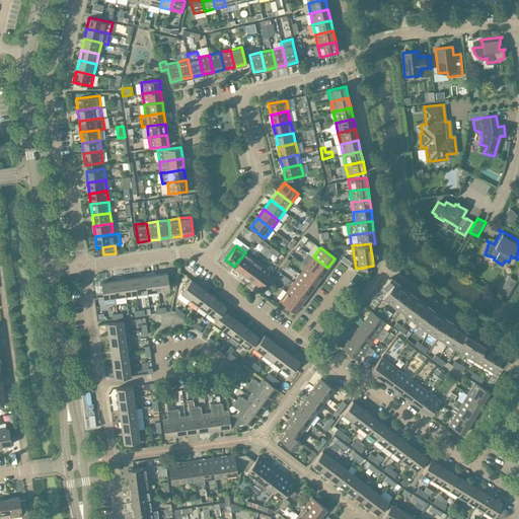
[(243,274),(254,260),(245,252),(234,267),(243,274)]
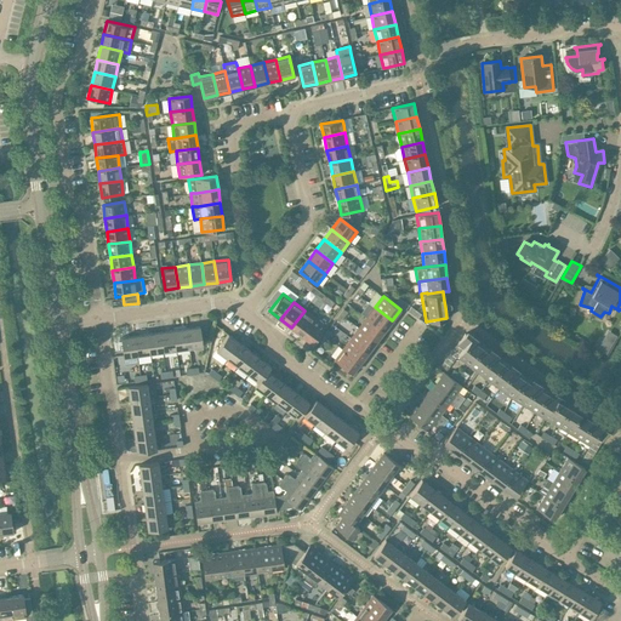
[(392,320),(375,307),(366,318),(383,331),(392,320)]
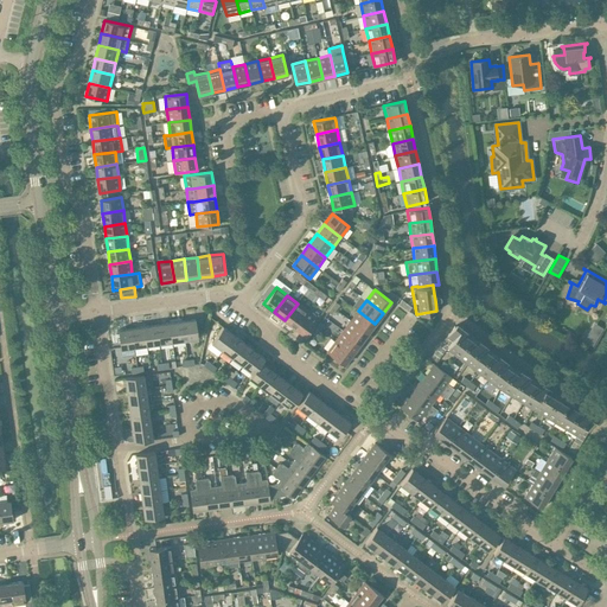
[(295,327),(307,311),(298,304),(285,320),(295,327)]
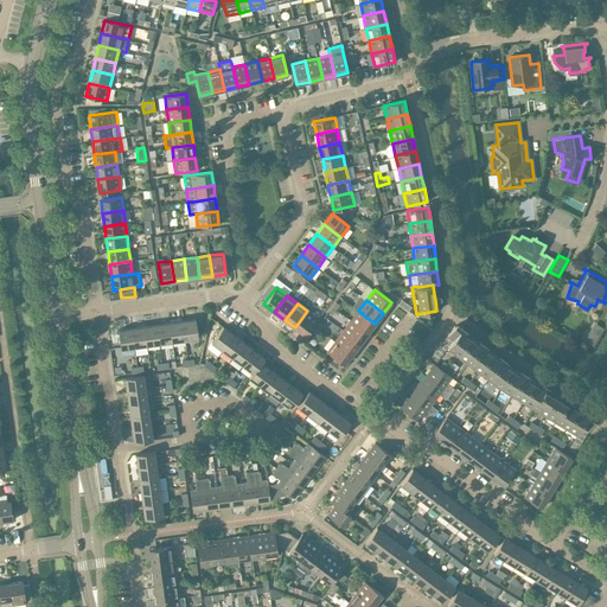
[(306,336),(318,319),(307,311),(295,327),(306,336)]
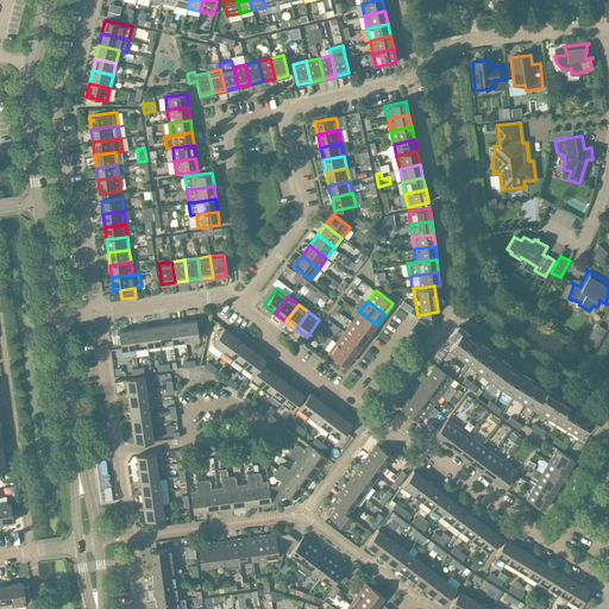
[(376,325),(359,312),(352,321),(369,334),(376,325)]
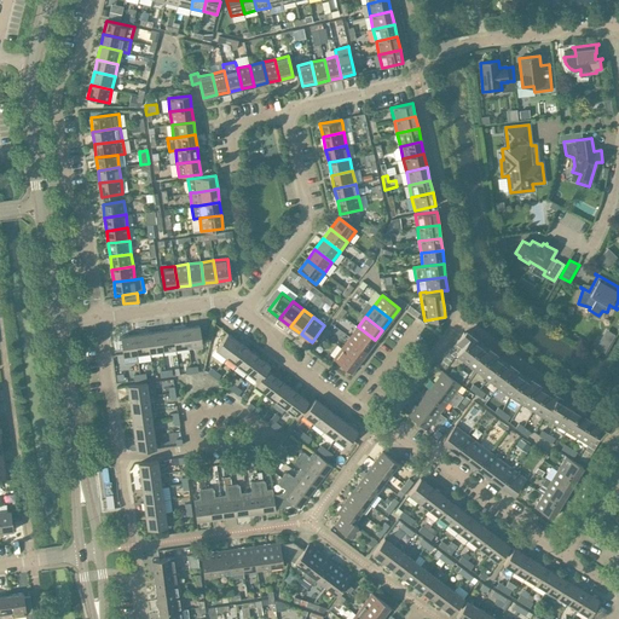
[(200,325),(187,328),(190,347),(202,345),(200,325)]
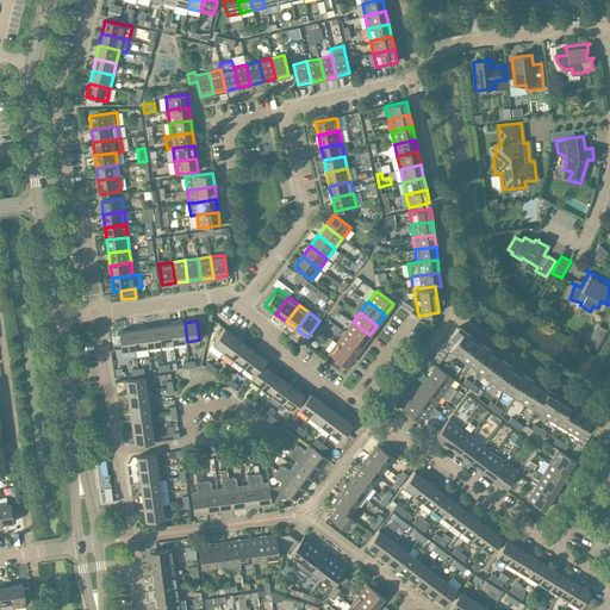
[(369,335),(353,322),(344,332),(361,346),(369,335)]
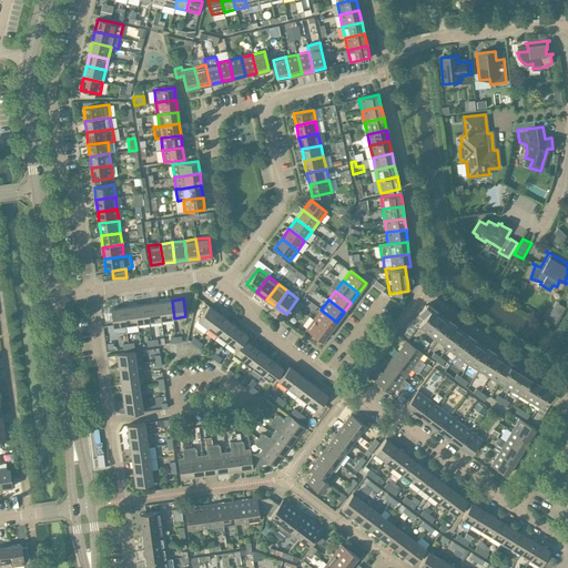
[(174,318),(172,301),(159,302),(162,320),(174,318)]
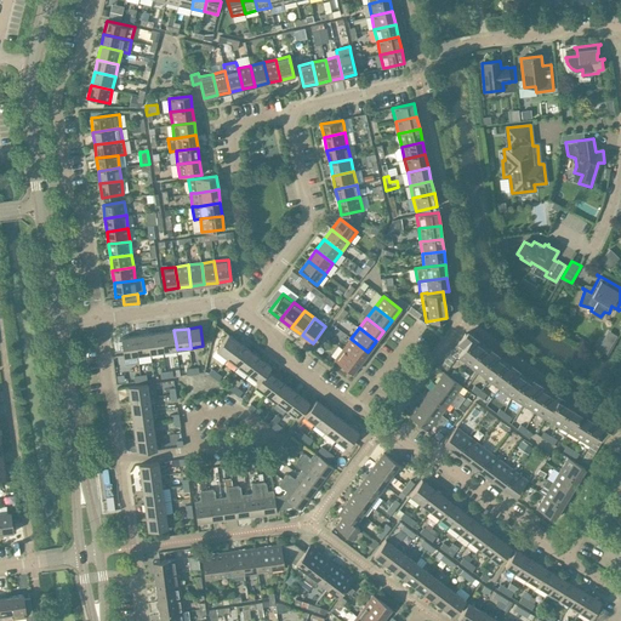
[(177,349),(174,330),(160,332),(164,352),(177,349)]
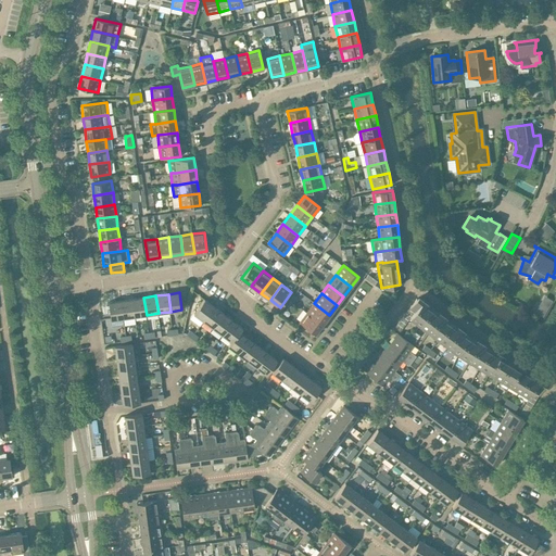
[(147,315),(143,298),(133,299),(135,316),(147,315)]
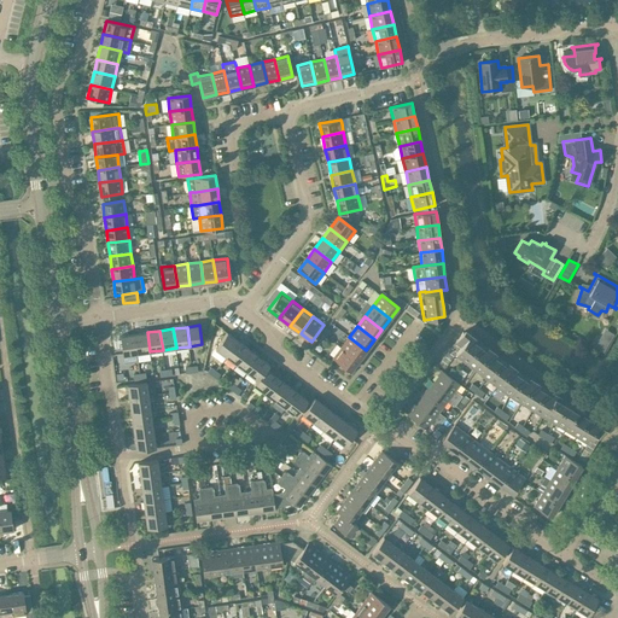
[(150,351),(147,332),(134,334),(136,354),(150,351)]
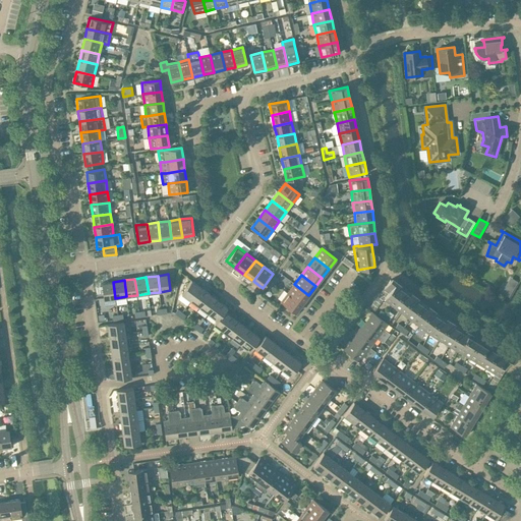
[(390,280),(385,286),(390,290),(388,293),(385,297),(393,304),(403,290),(390,280)]
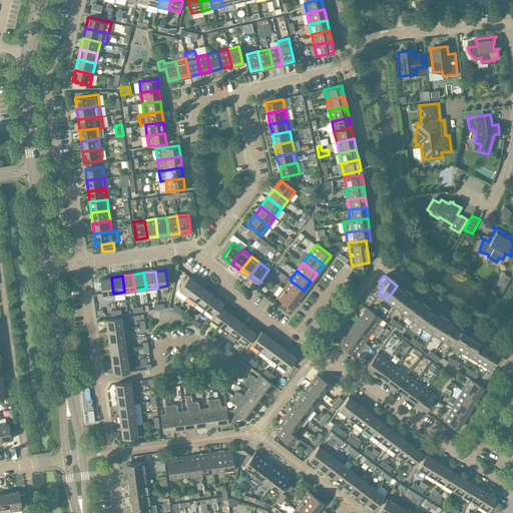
[(187,296),(196,283),(188,277),(178,290),(187,296)]
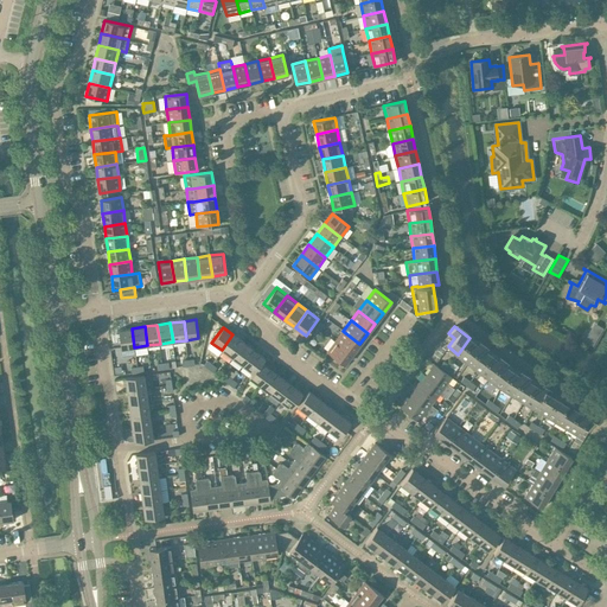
[(134,347),(132,328),(119,330),(121,349),(134,347)]
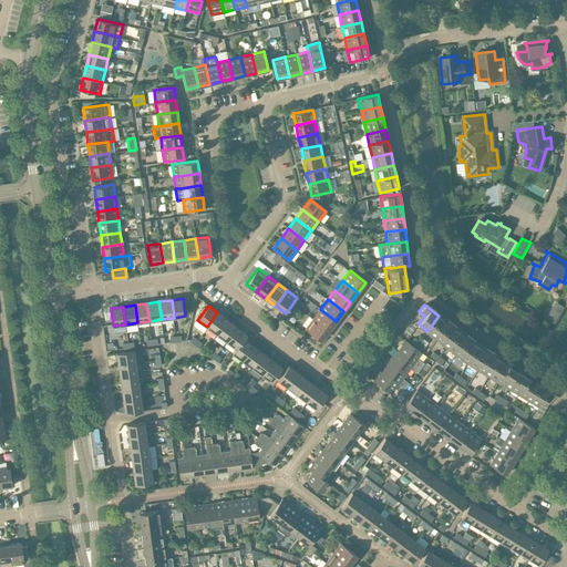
[(336,321),(320,309),(313,319),(329,330),(336,321)]
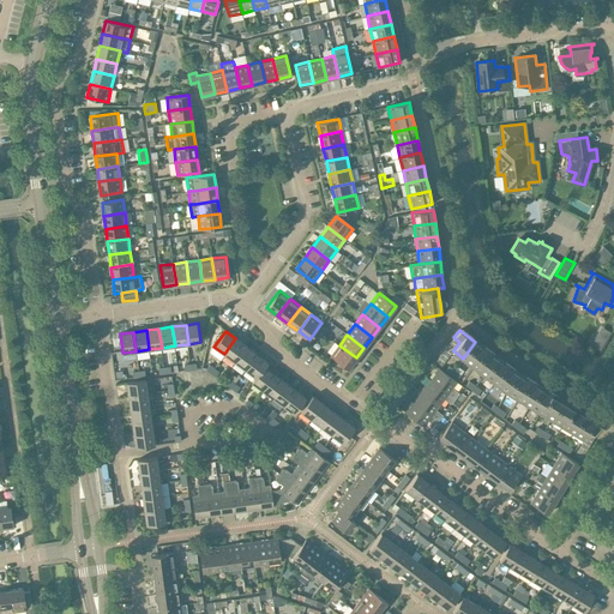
[(235,362),(247,347),(235,338),(224,354),(235,362)]
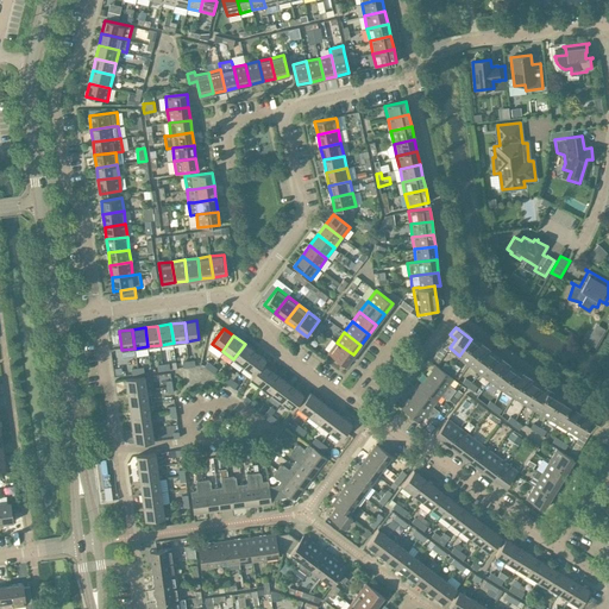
[(470,364),(483,347),(471,339),(459,356),(470,364)]
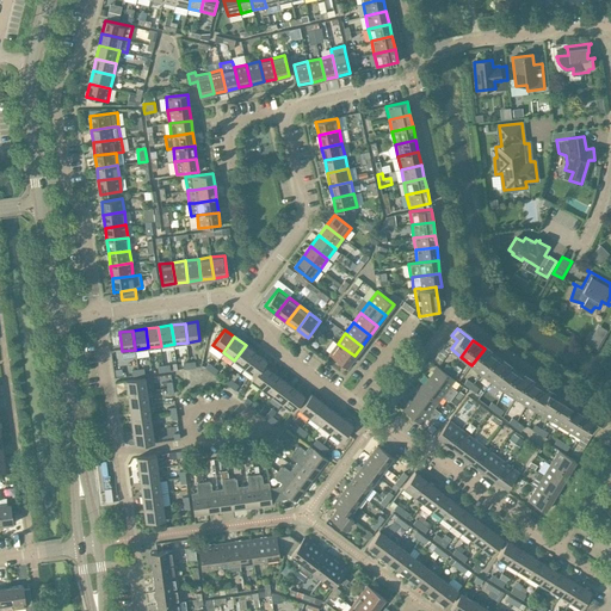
[(355,356),(338,344),(329,355),(346,366),(355,356)]
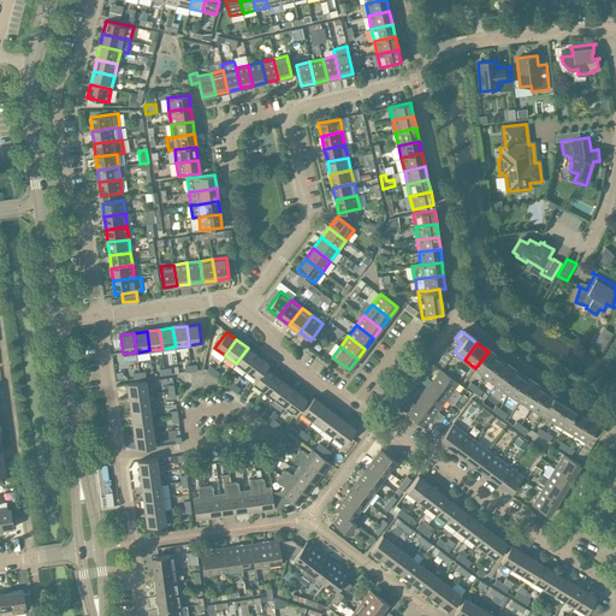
[(247,372),(259,356),(248,348),(236,363),(247,372)]
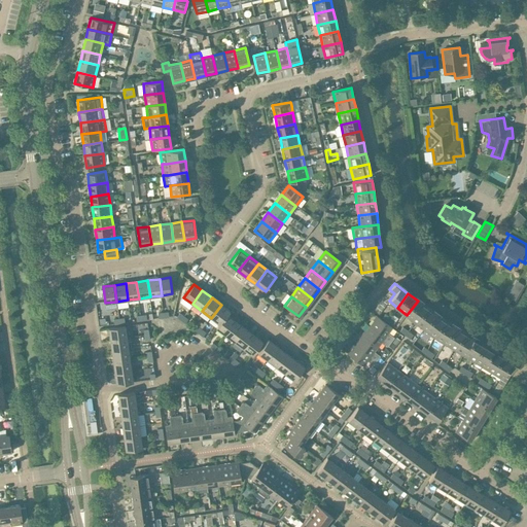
[(416,322),(427,308),(418,301),(407,315),(416,322)]
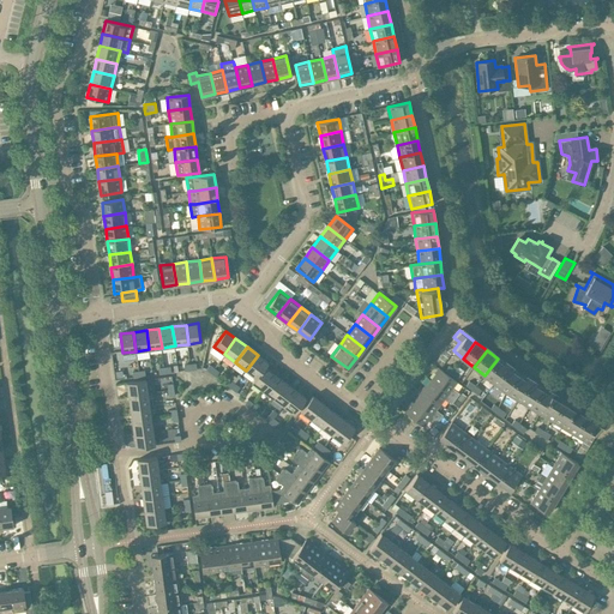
[(268,362),(258,355),(246,371),(256,378),(257,378),(265,367),(268,362)]
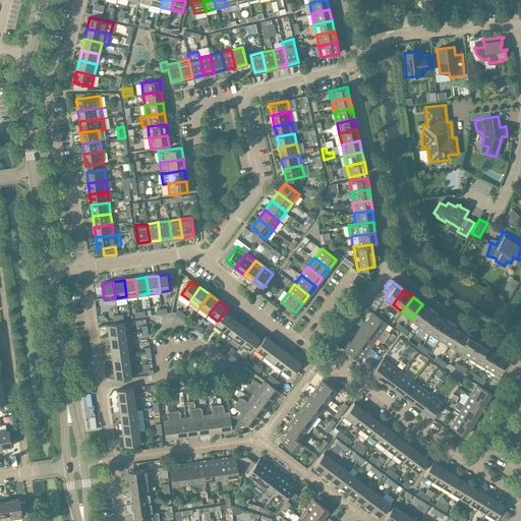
[(419,325),(430,310),(422,304),(411,319),(419,325)]
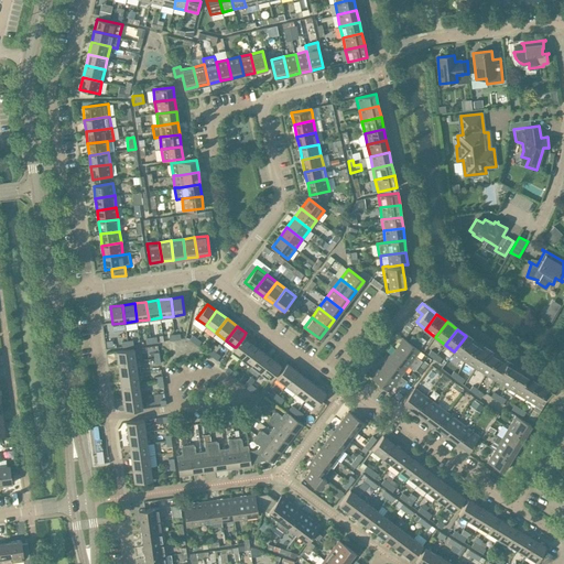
[(465,359),(476,343),(466,336),(454,351),(465,359)]
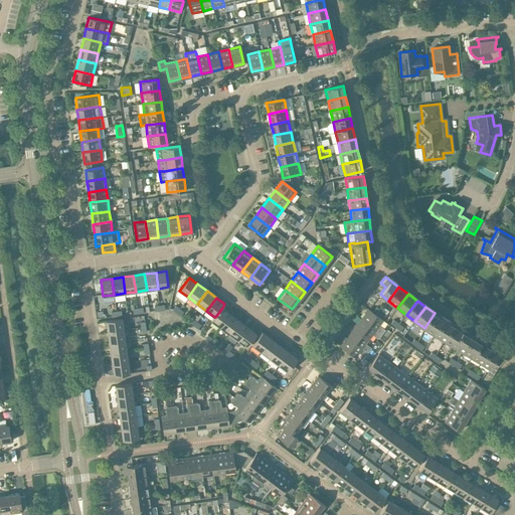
[(221,328),(231,315),(222,308),(215,317),(214,317),(211,320),(221,328)]
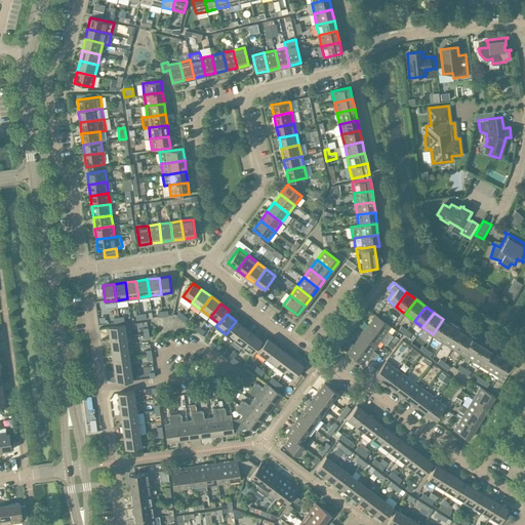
[(387,331),(391,326),(375,315),(368,324),(390,340),(393,336),(387,331)]
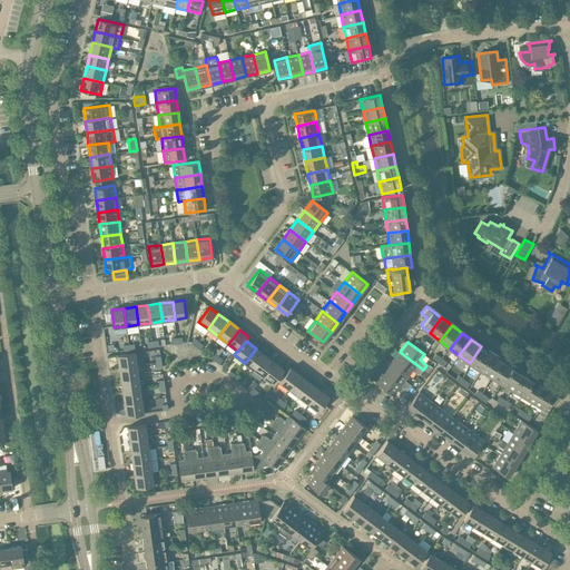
[(482,371),(492,354),(481,346),(470,363),(482,371)]
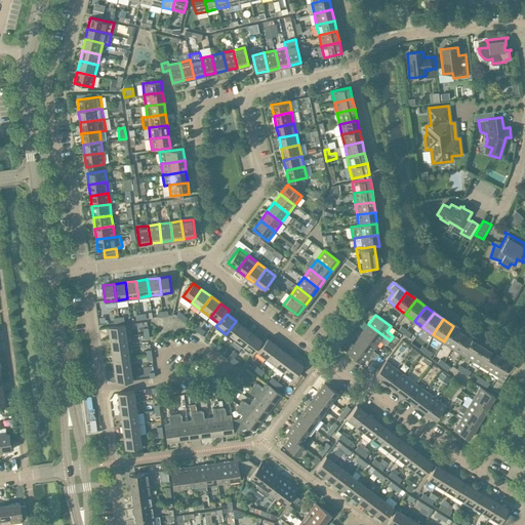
[(234,340),(244,327),(236,321),(226,334),(234,340)]
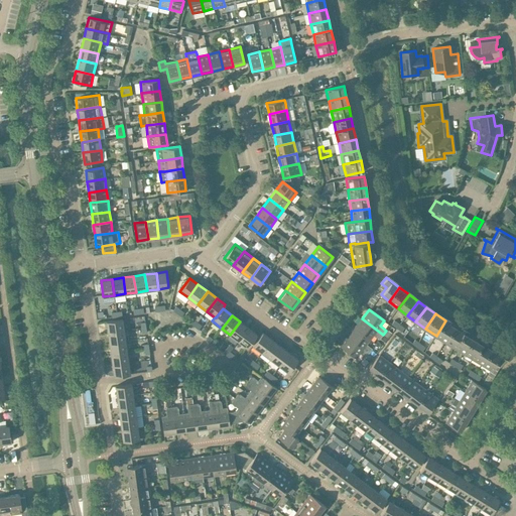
[(122,318),(106,321),(108,333),(124,330),(122,318)]
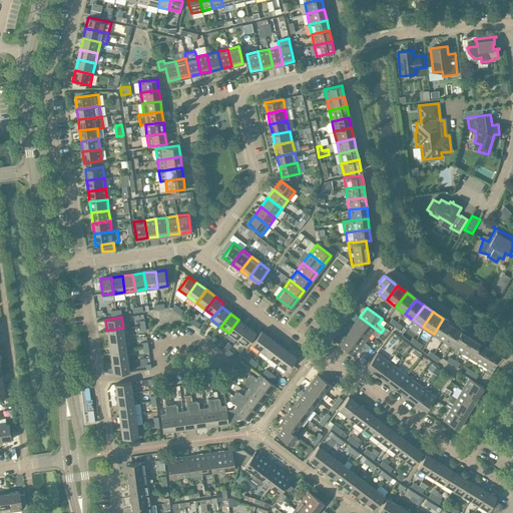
[(381,333),(360,317),(353,326),(368,338),(372,333),(377,337),(381,333)]
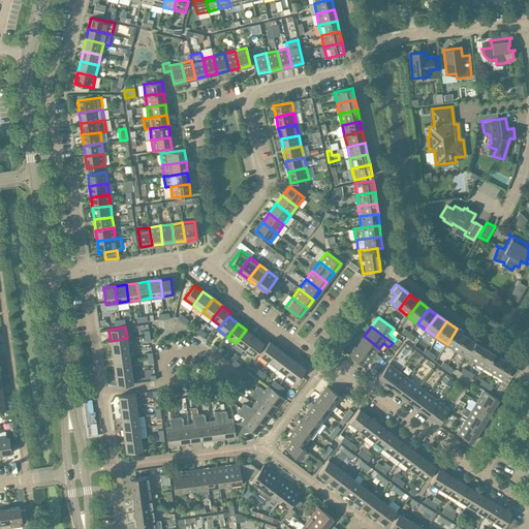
[(458,350),(467,335),(457,329),(447,344),(458,350)]
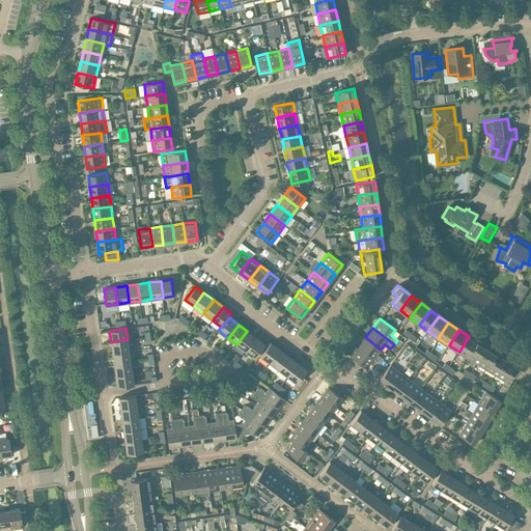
[(246,352),(256,338),(247,331),(236,344),(246,352)]
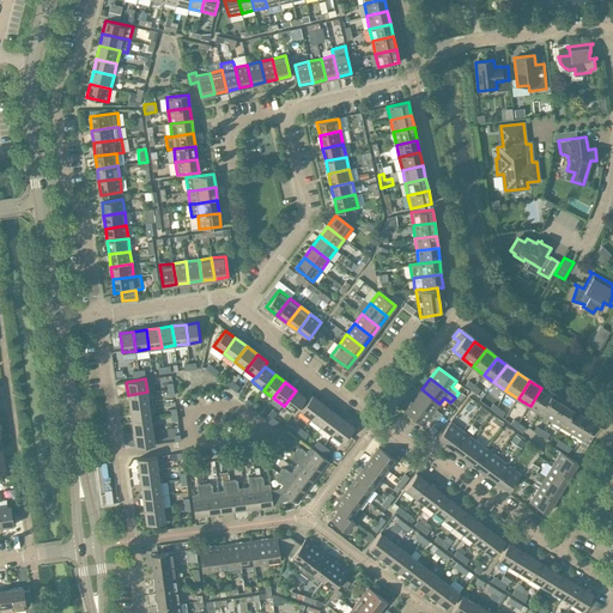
[(542,413),(553,395),(541,388),(530,406),(542,413)]
